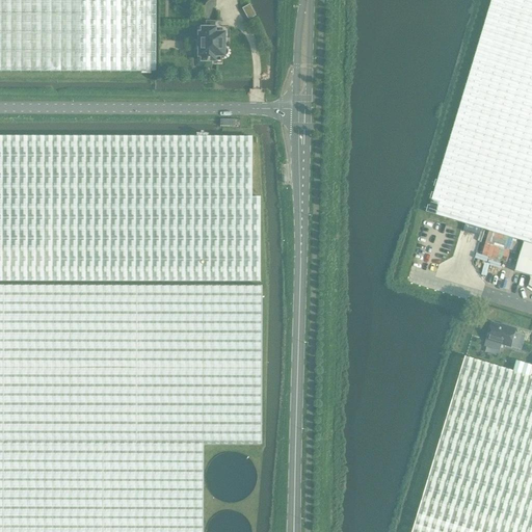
[(155,0),(0,0),(0,71),(155,72),(155,0)]
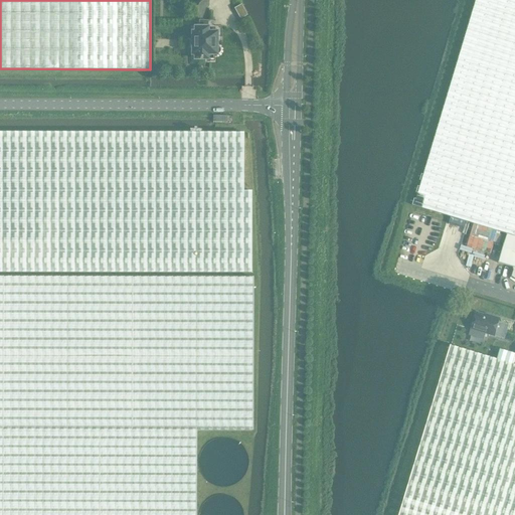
[(514,0),(476,0),(414,207),(507,234),(514,236),(514,0)]
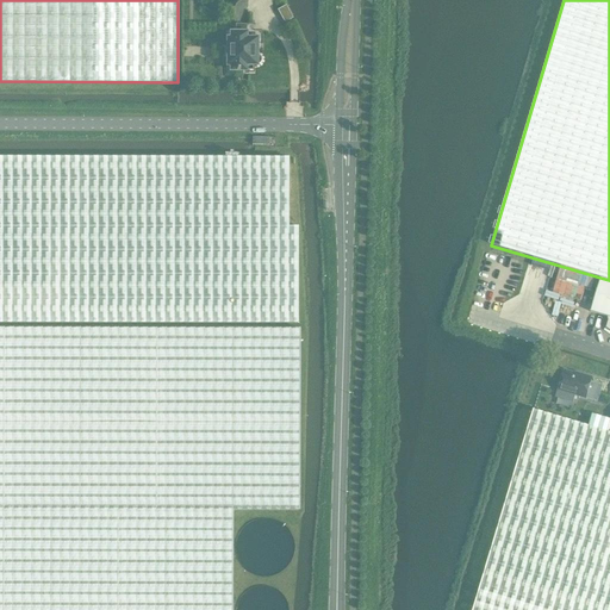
[(253,64),(255,66),(257,64),(259,63),(260,63),(260,62),(261,61),(261,60),(260,58),(260,57),(259,56),(257,56),(256,55),(255,55),(256,38),(254,38),(254,33),(246,33),(246,29),(236,29),(236,33),(230,33),(230,38),(228,38),(226,47),(224,47),(224,57),(226,57),(226,64),(230,64),(230,70),(253,70),(253,64)]
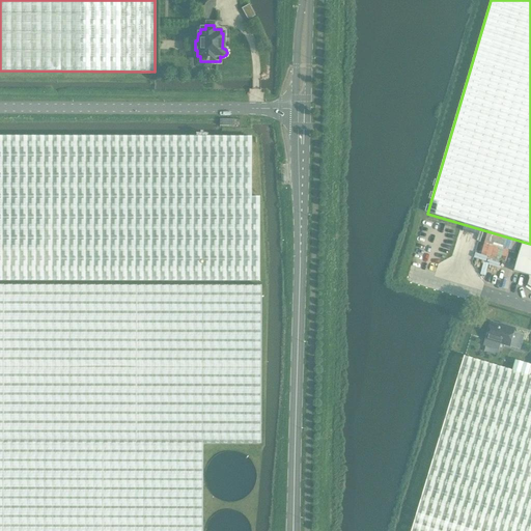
[(240,119),(219,119),(219,129),(240,129),(240,119)]
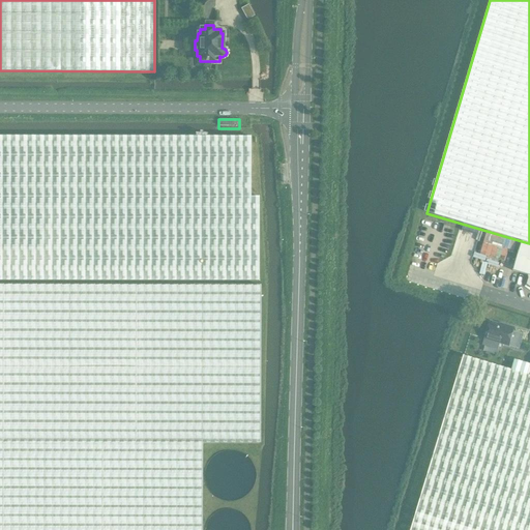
[(0,281),(259,282),(259,198),(251,198),(251,138),(0,137),(0,281)]
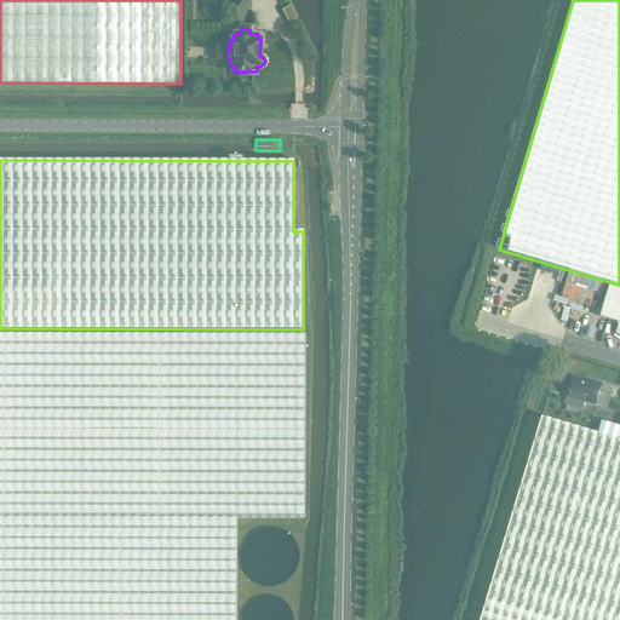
[(499,250),(489,286),(533,298),(540,270),(564,276),(556,305),(600,317),(610,282),(499,250)]
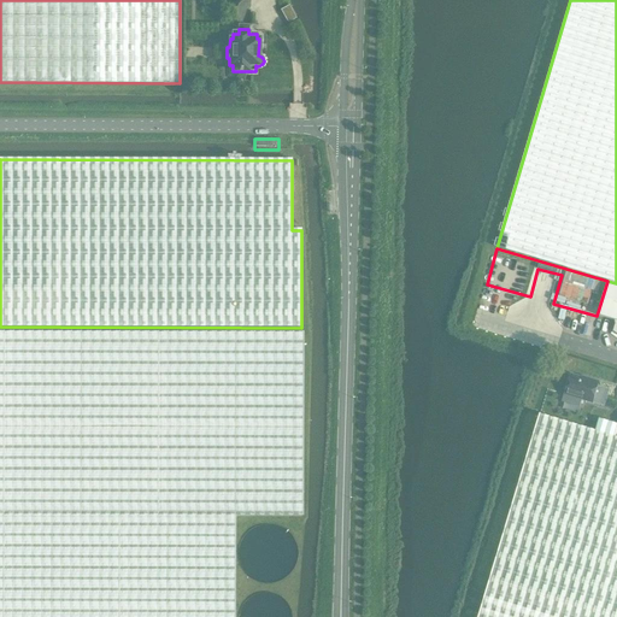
[(597,316),(616,322),(616,283),(607,281),(597,316)]
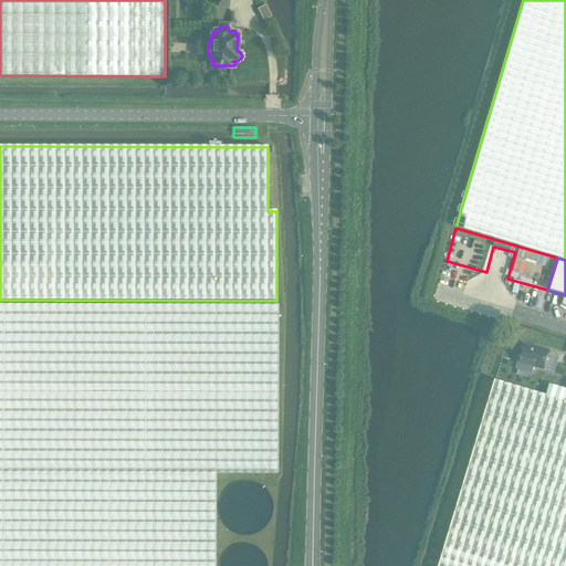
[(0,565),(213,565),(215,472),(279,472),(280,305),(0,305),(0,565)]
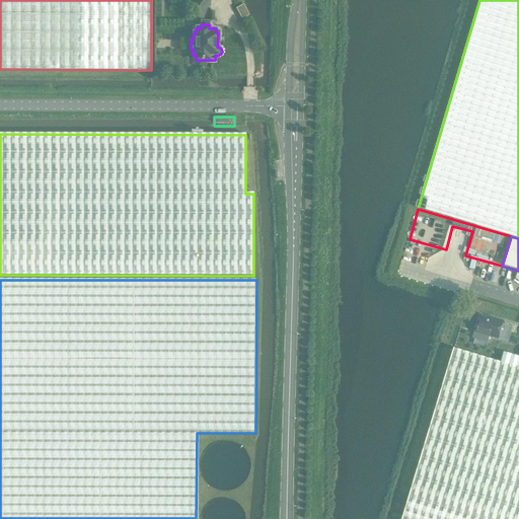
[(498,339),(507,342),(512,327),(502,324),(503,322),(480,314),(474,331),(498,339)]
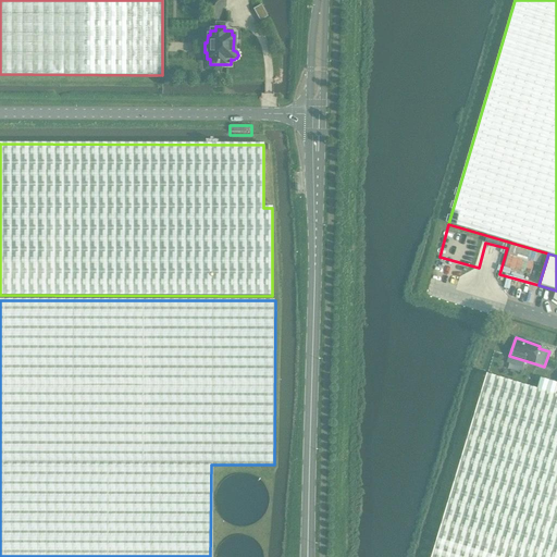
[(556,556),(556,395),(555,395),(556,387),(556,383),(541,379),(537,390),(487,374),(432,556),(556,556)]
